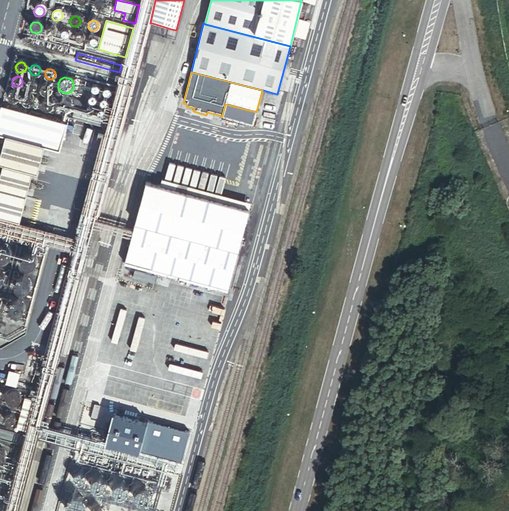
[(35,88),(36,86),(36,84),(35,83),(34,81),(32,80),(30,80),(29,80),(27,82),(26,83),(26,85),(26,87),(27,89),(28,90),(30,90),(32,90),(34,89),(35,88)]
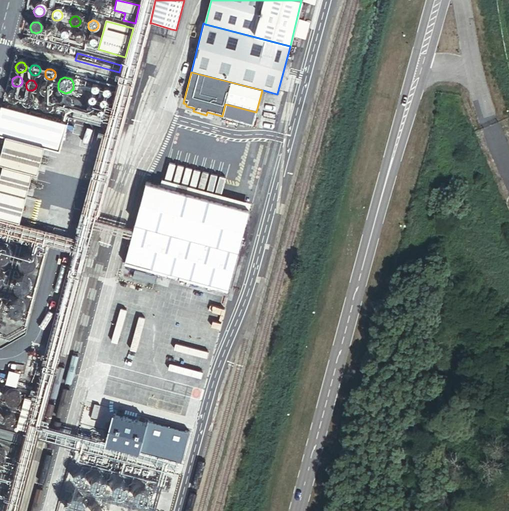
[(49,92),(50,90),(50,88),(50,87),(49,85),(48,84),(45,83),(43,84),(42,85),(40,87),(40,88),(41,91),(41,92),(43,93),(45,94),(46,94),(48,93),(49,92)]
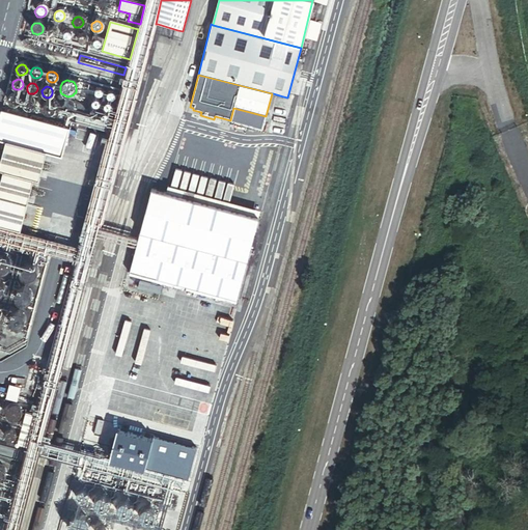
[(17,103),(18,101),(18,99),(17,96),(16,95),(14,94),(11,94),(10,94),(8,95),(7,98),(7,100),(7,102),(8,103),(9,104),(11,105),(14,105),(16,104),(17,103)]
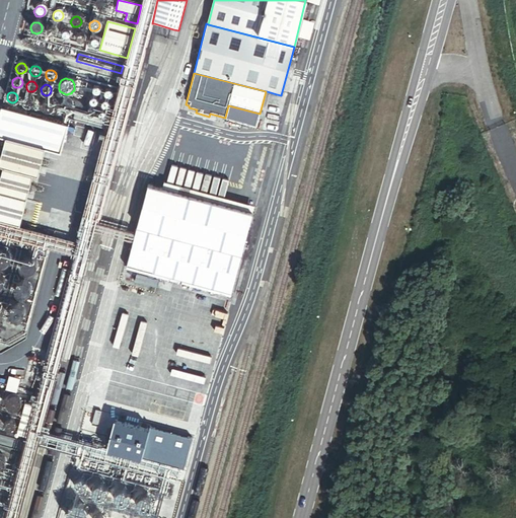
[(31,104),(32,102),(32,101),(32,99),(31,97),(30,96),(27,96),(26,96),(24,97),(22,99),(22,101),(22,102),(23,104),(25,106),(26,106),(29,106),(30,105),(31,104)]
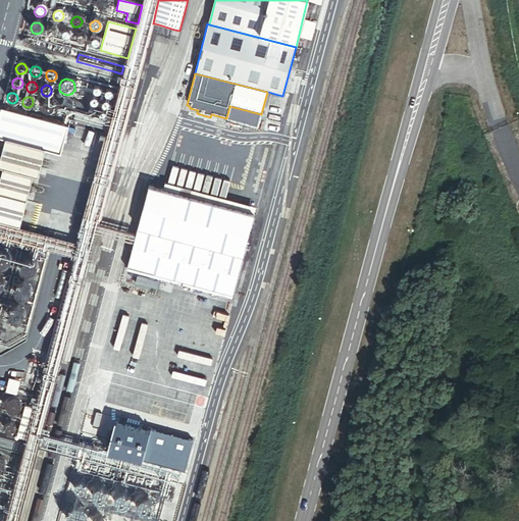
[(69,110),(70,107),(70,106),(69,104),(68,103),(66,101),(65,101),(63,101),(61,103),(60,105),(60,106),(60,109),(61,110),(62,110),(64,111),(65,111),(68,111),(69,110)]
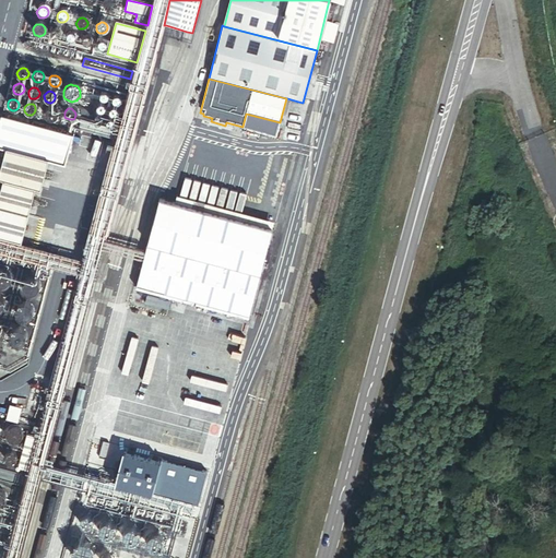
[(55,119),(56,117),(56,115),(56,114),(55,111),(52,110),(50,110),(48,110),(46,111),(45,114),(45,115),(45,118),(46,119),(47,120),(49,121),(52,120),(54,120),(55,119)]
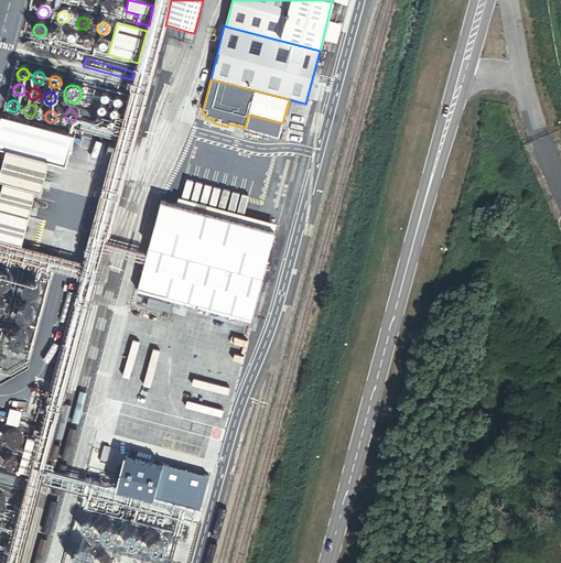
[(64,168),(73,138),(0,118),(0,150),(6,152),(47,163),(64,168)]
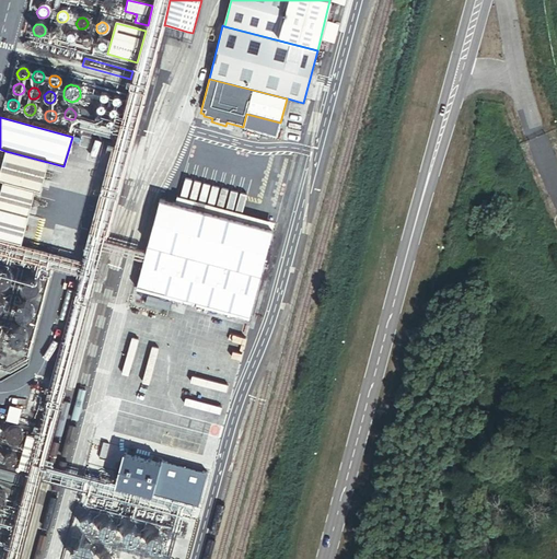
[(39,191),(47,162),(6,151),(0,172),(0,181),(2,182),(35,189),(39,191)]
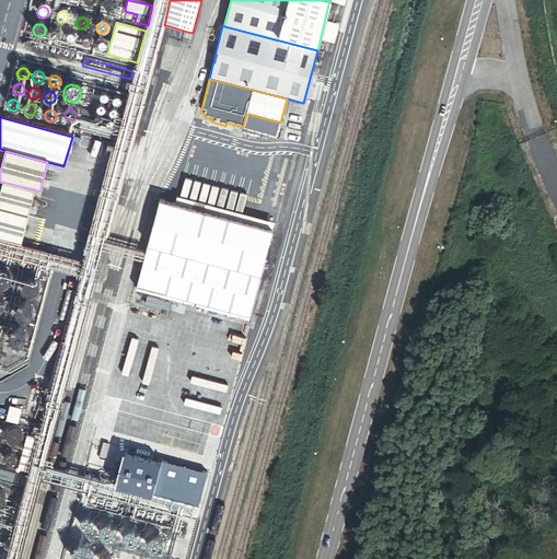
[(0,209),(27,217),(35,189),(2,182),(0,190),(0,209)]
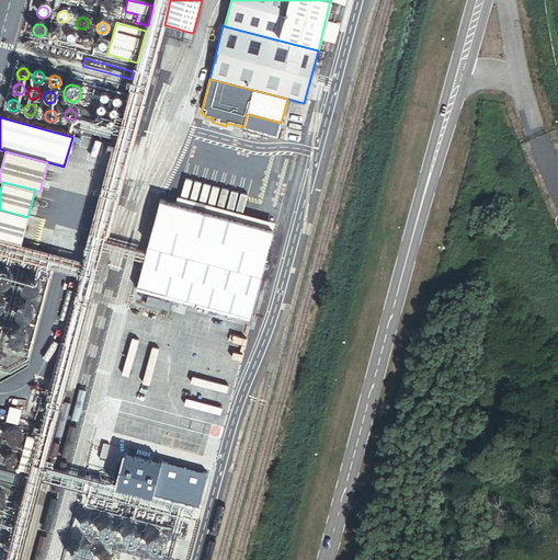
[(135,292),(248,320),(271,232),(158,203),(135,292)]
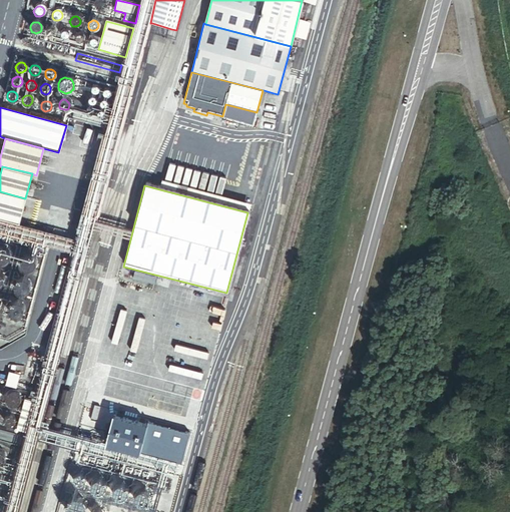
[(9,260),(10,259),(10,257),(9,254),(9,252),(7,251),(6,250),(4,249),(2,249),(0,249),(0,264),(1,265),(3,265),(5,264),(7,263),(8,262),(9,260)]
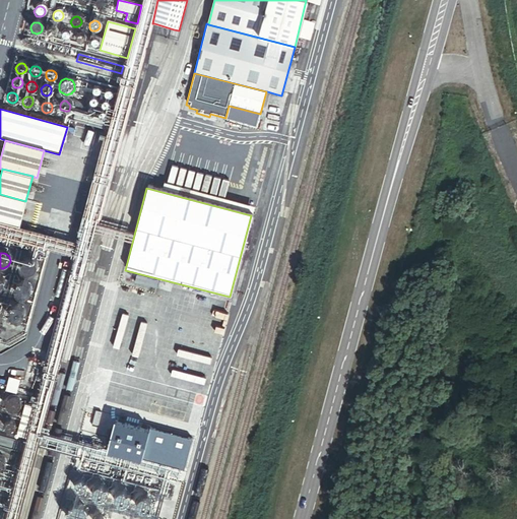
[(36,270),(37,269),(37,267),(37,265),(36,263),(35,262),(33,261),(30,260),(28,260),(27,260),(25,261),(23,262),(22,263),(21,265),(21,267),(21,269),(22,270),(23,272),(24,273),(26,274),(28,275),(29,275),(31,274),(34,273),(35,272),(36,270)]
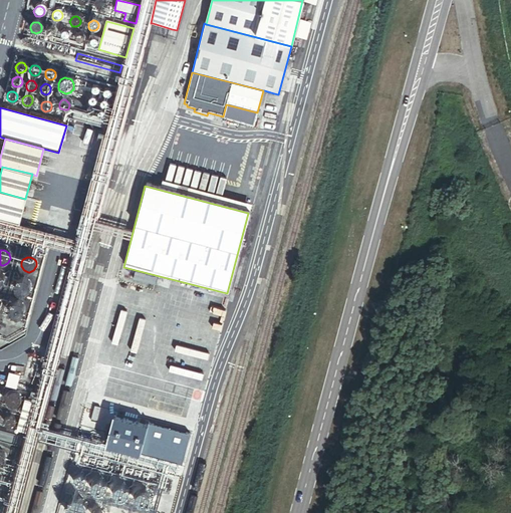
[(29,291),(29,289),(30,287),(29,285),(28,284),(27,282),(26,281),(24,280),(22,280),(20,280),(19,281),(17,282),(16,284),(15,285),(15,287),(15,289),(15,291),(16,292),(18,294),(19,295),(21,295),(23,295),(25,295),(27,294),(28,293),(29,291)]
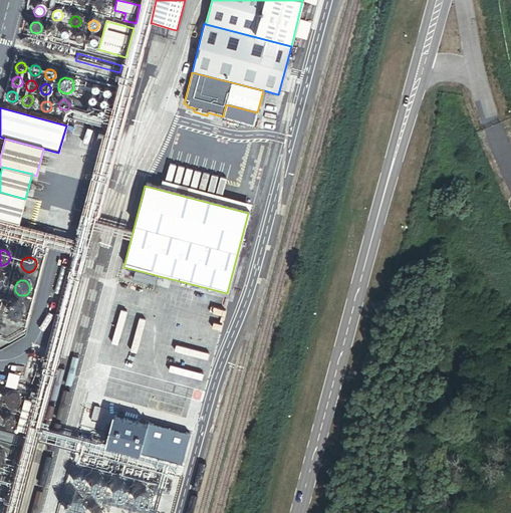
[(23,313),(24,311),(24,309),(23,307),(23,306),(22,305),(20,303),(18,303),(16,302),(15,303),(13,303),(11,305),(10,306),(9,308),(9,309),(9,311),(10,313),(11,315),(12,316),(14,317),(15,317),(17,317),(19,317),(21,316),(22,315),(23,313)]
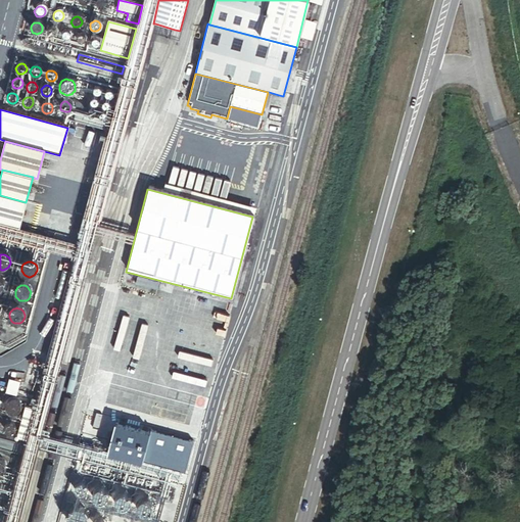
[(20,410),(21,408),(21,406),(20,405),(19,402),(18,400),(17,399),(15,399),(13,398),(11,399),(10,399),(8,400),(7,402),(6,404),(6,406),(6,408),(6,410),(7,411),(9,413),(10,414),(12,414),(14,414),(16,414),(17,413),(19,412),(20,410)]
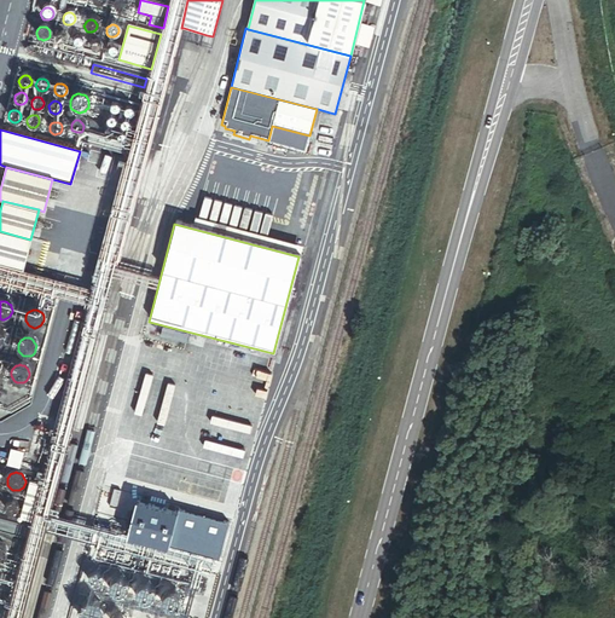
[(21,519),(33,523),(41,485),(29,483),(21,519)]
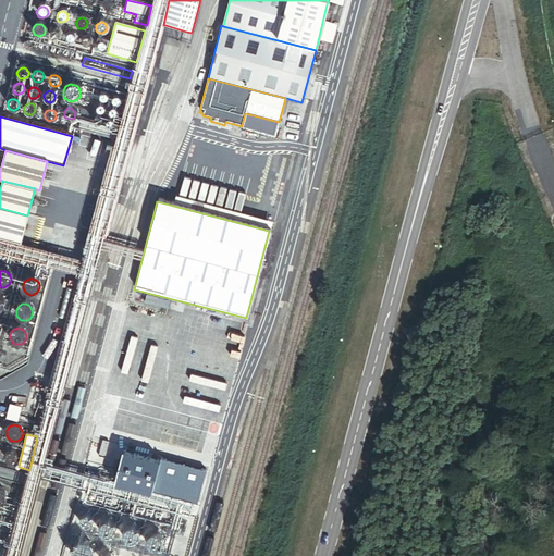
[(14,460),(15,459),(16,458),(16,456),(15,455),(15,454),(14,453),(13,452),(12,451),(10,451),(9,451),(8,452),(5,452),(4,454),(4,455),(4,456),(4,457),(4,459),(5,460),(7,461),(8,462),(9,462),(11,462),(12,462),(13,461),(14,460)]
